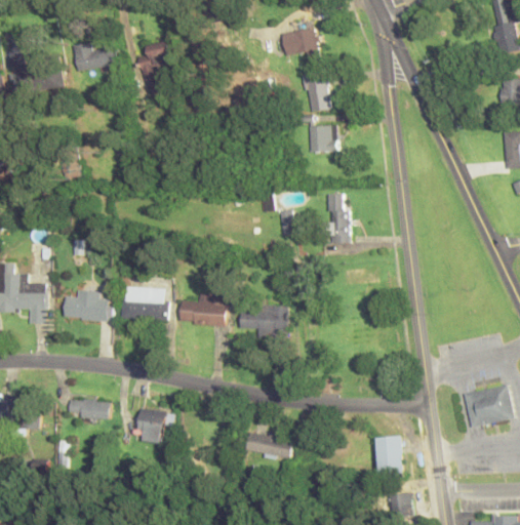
[(508,0),(510,0),(486,0),(496,56),(517,53),(508,0)]
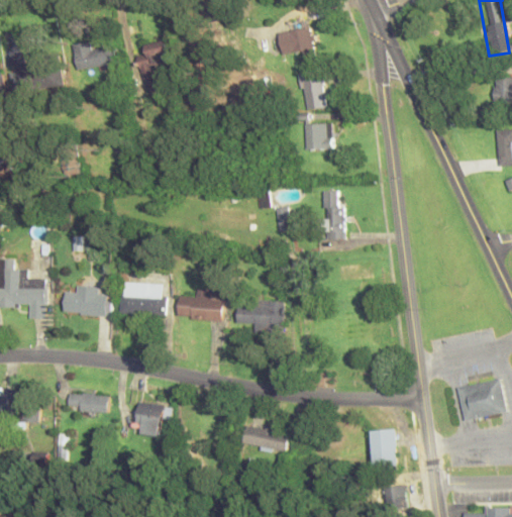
[(300,59),(314,57),(311,27),(277,31),(280,54),(299,52),(300,59)]
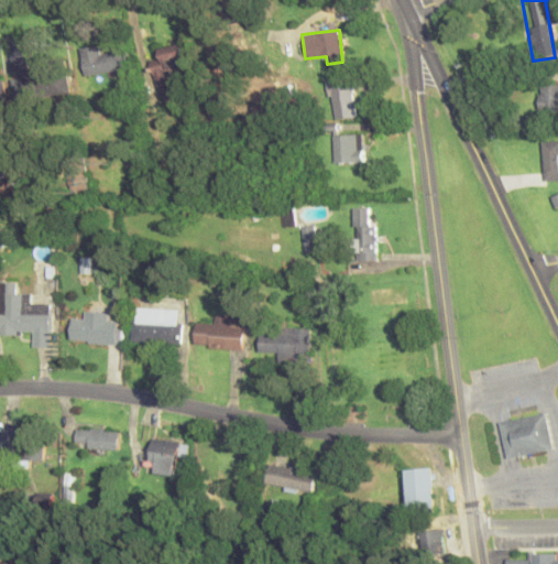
[(155,49),(157,60),(148,61),(155,104),(174,100),(170,71),(188,67),(184,43),(155,49)]
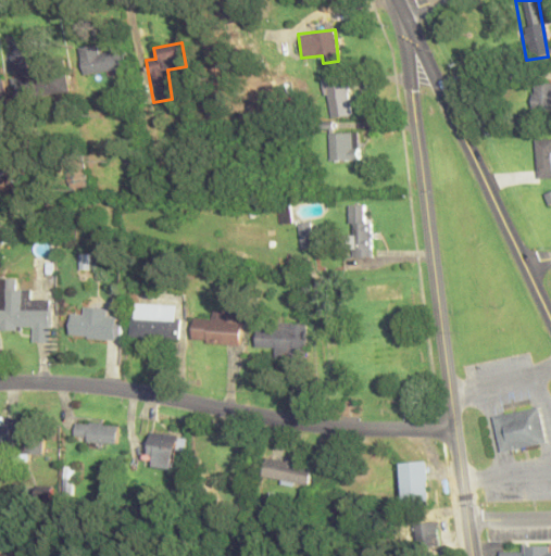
[(124,70),(121,45),(77,49),(80,74),(124,70)]
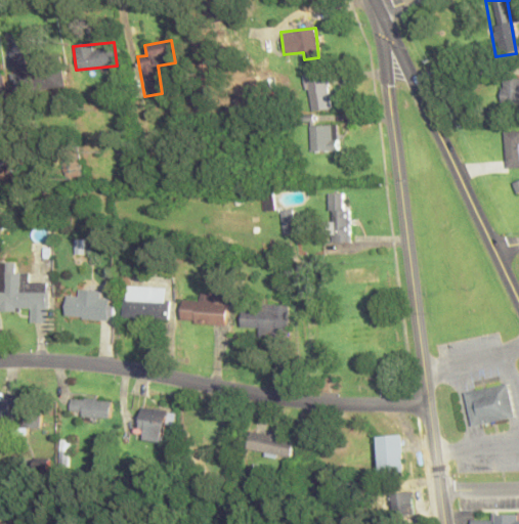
[(9,93),(55,89),(52,56),(35,57),(37,71),(7,73),(9,93)]
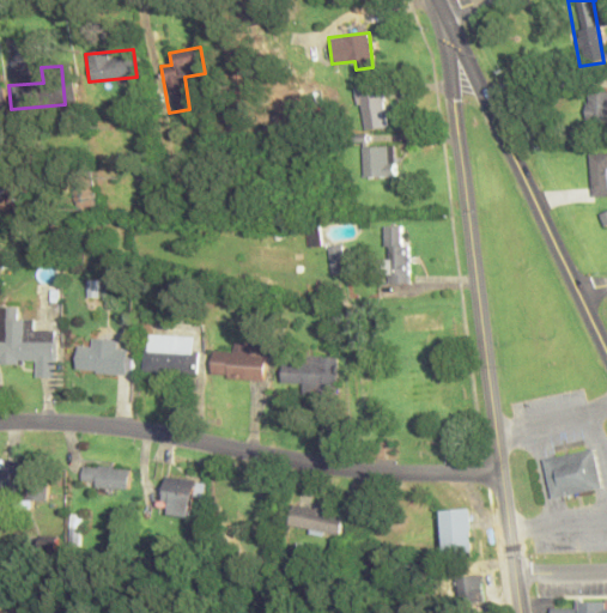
[(359,131),(384,126),(376,83),(351,87),(359,131)]
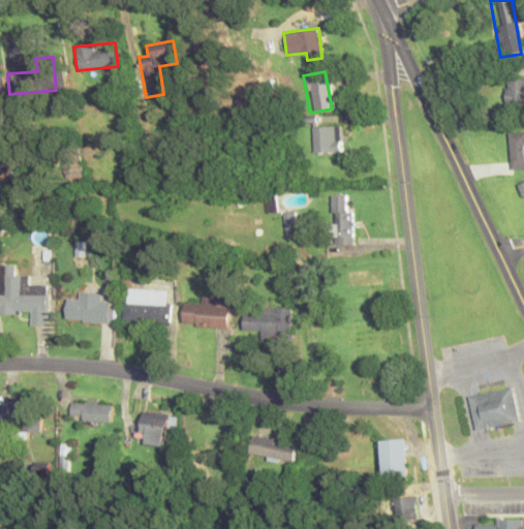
[(523,79),(502,80),(502,105),(523,105),(523,79)]
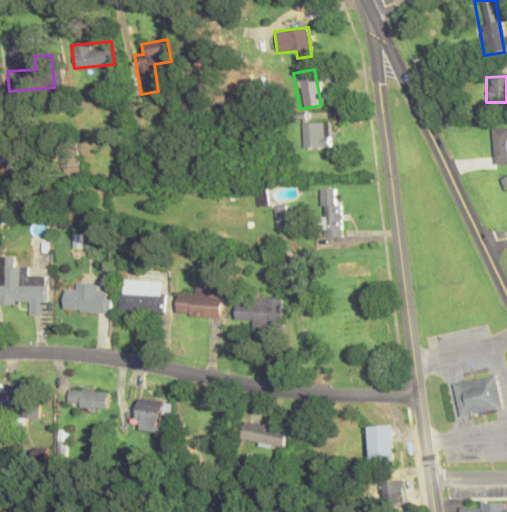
[(328,148),(327,121),(300,122),(301,148),(328,148)]
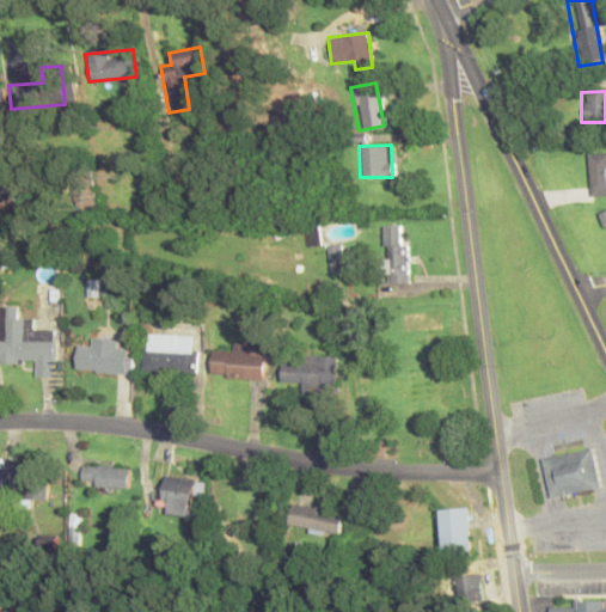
[(605,153),(585,153),(586,197),(605,196),(605,153)]
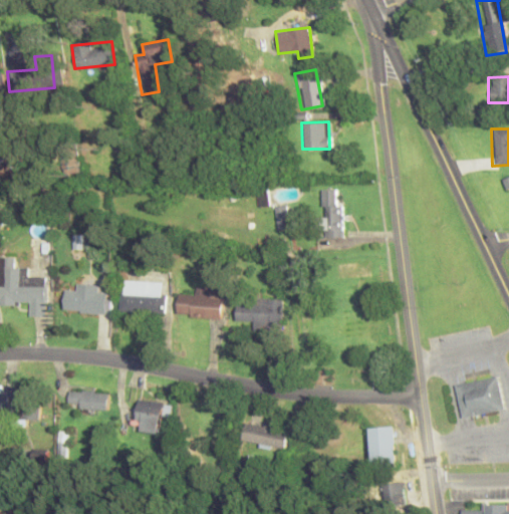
[(508,176),(500,179),(502,190),(508,188),(508,176)]
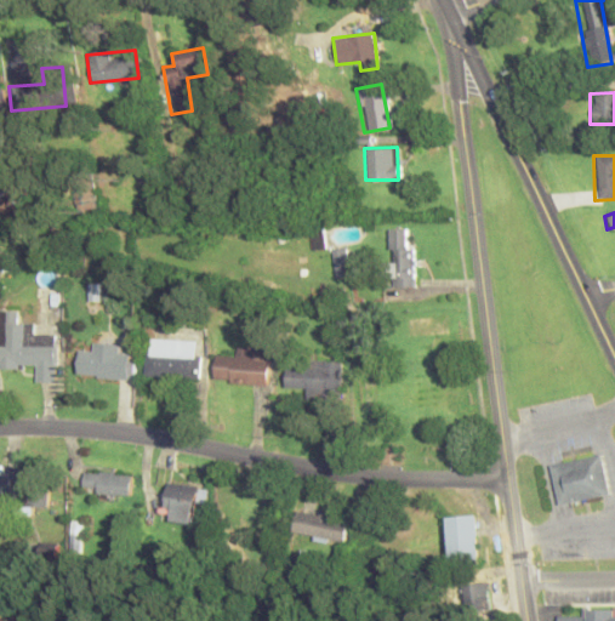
[(413,288),(413,246),(404,246),(404,228),(388,228),(388,288),(413,288)]
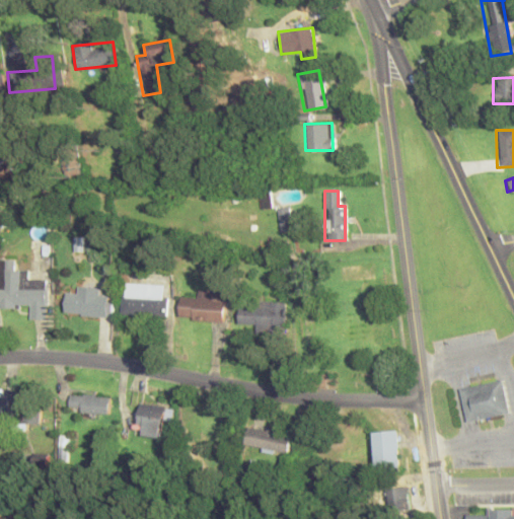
[(43,319),(43,280),(26,280),(26,271),(12,271),(12,260),(0,258),(0,307),(26,308),(26,318),(43,319)]
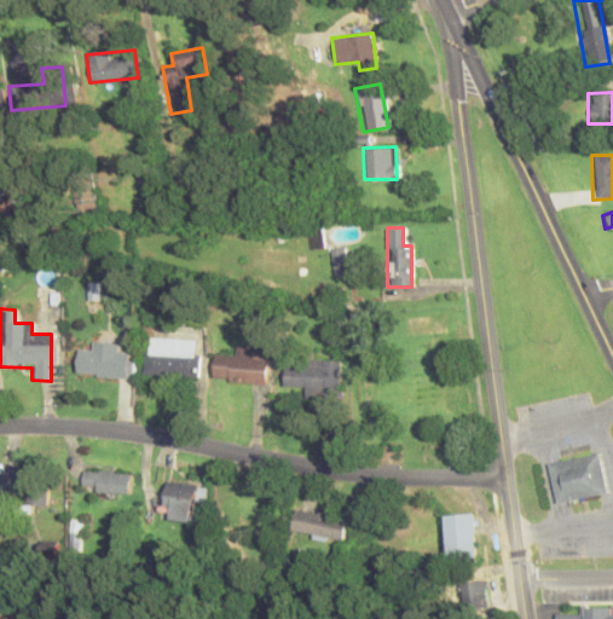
[(143,377),(194,379),(195,340),(144,340),(143,377)]
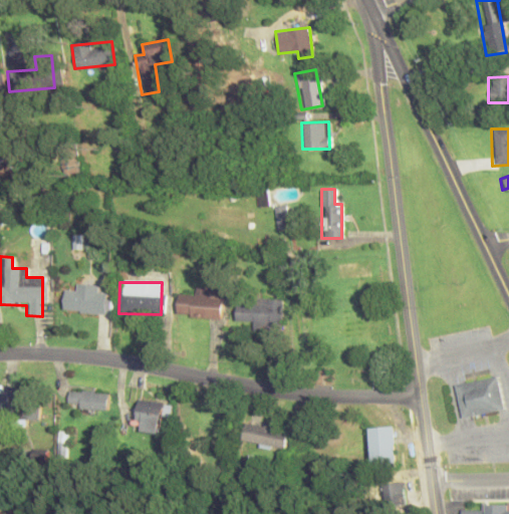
[(61,291),(61,312),(103,313),(103,293),(93,293),(93,284),(73,284),(72,291),(61,291)]
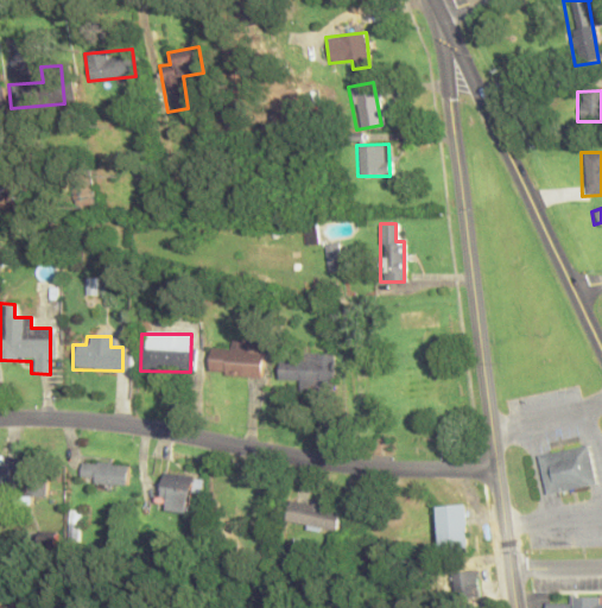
[(208,374),(258,377),(259,350),(209,348),(208,374)]
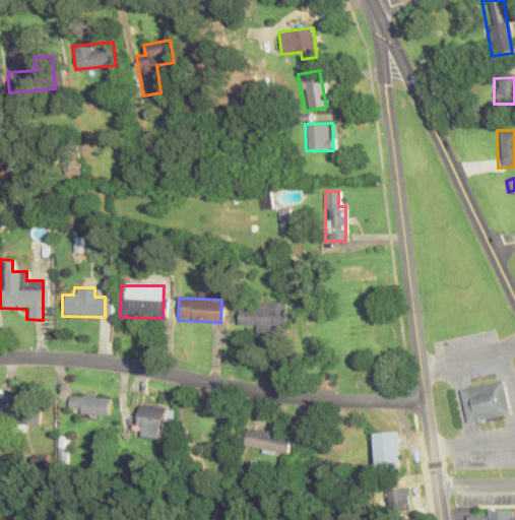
[(281,334),(282,303),(239,302),(238,325),(255,325),(255,334),(281,334)]
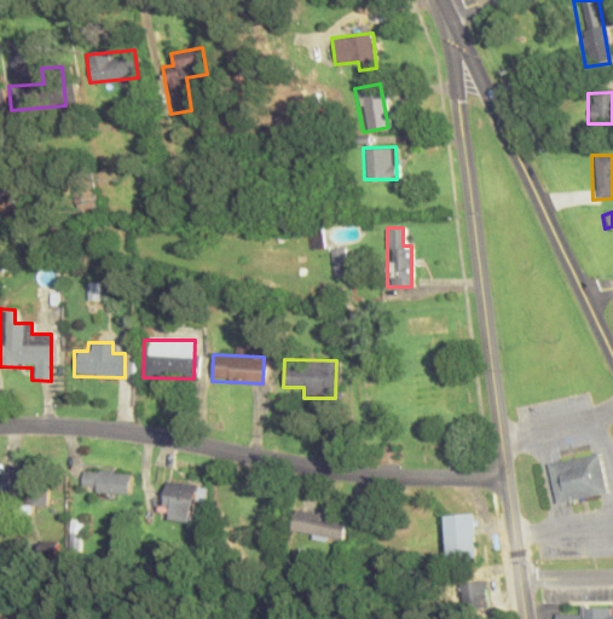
[(547,463),(554,503),(605,495),(597,455),(547,463)]
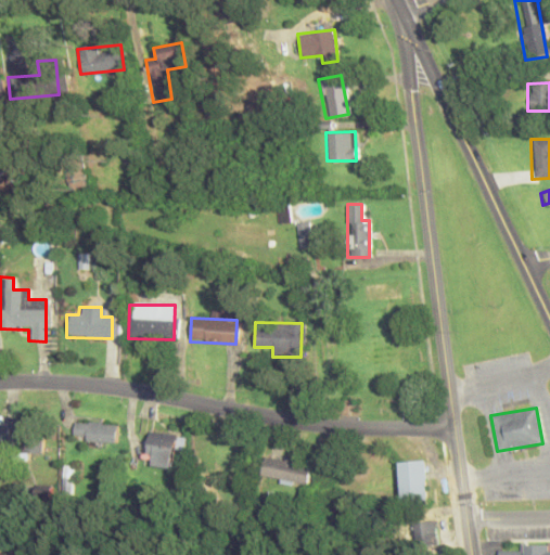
[(0,452),(39,453),(39,421),(0,421),(0,452)]
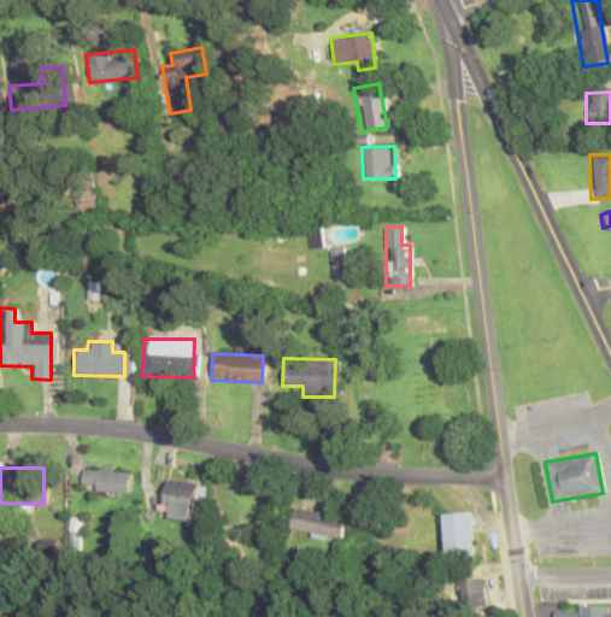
[(125,491),(125,469),(78,469),(78,491),(125,491)]
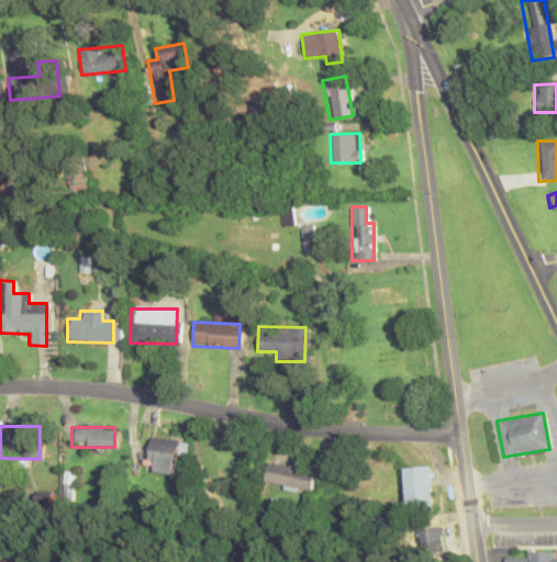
[(141,470),(167,474),(174,441),(148,436),(141,470)]
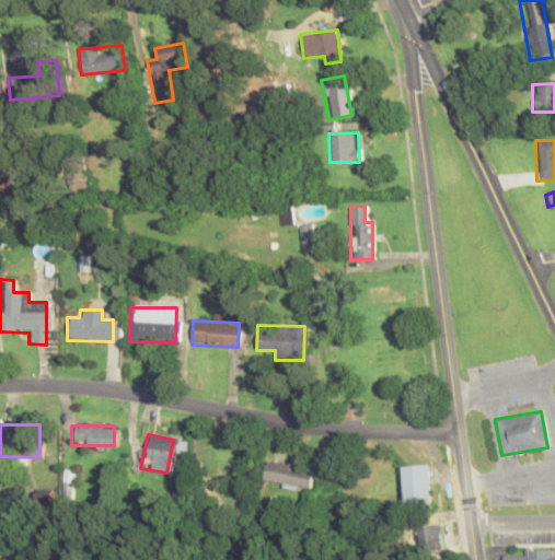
[(311,468),(265,462),(263,483),(309,489),(311,468)]
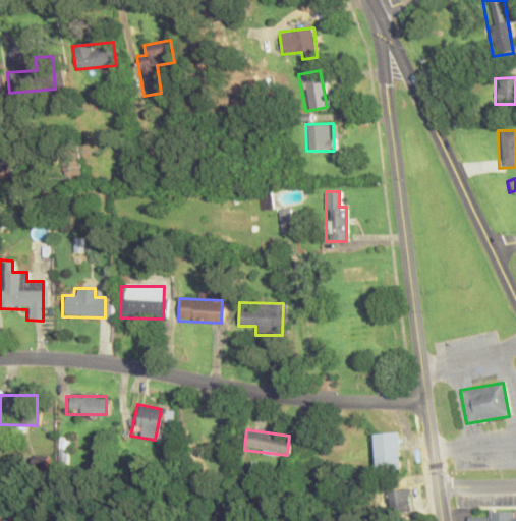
[(373,433),(375,471),(398,469),(396,432),(373,433)]
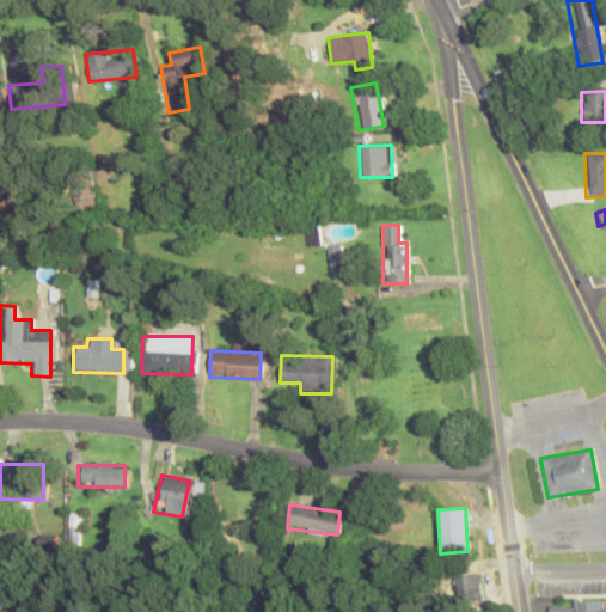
[(453,577),(455,601),(479,599),(476,575),(453,577)]
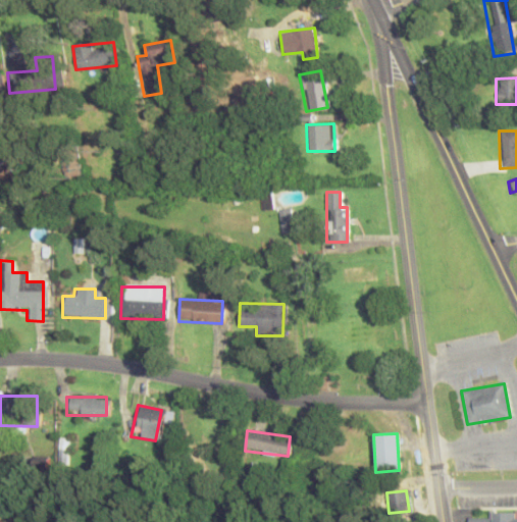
[(466,518),(466,521),(516,521),(516,519),(514,520),(514,512),(490,512),(490,518),(466,518)]
